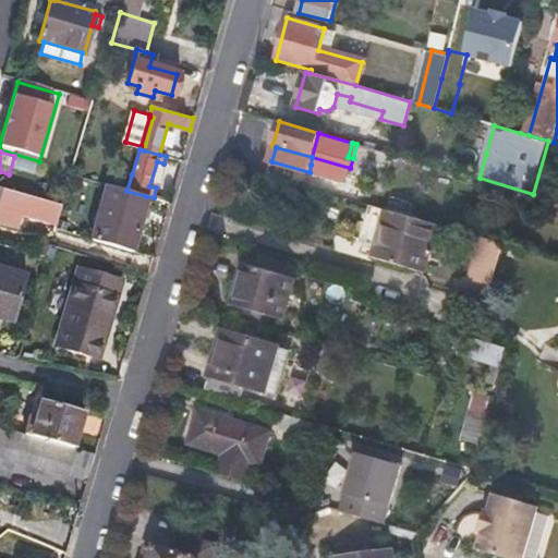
[(312,157),(311,165),(322,168),(320,172),(347,180),(350,168),(312,157)]
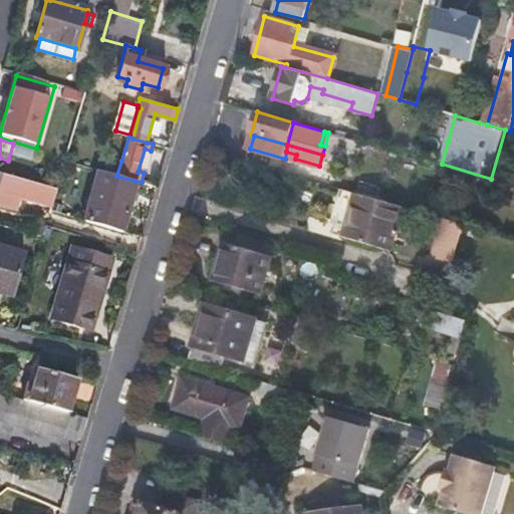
[(105,173),(116,176),(121,161),(109,157),(105,173)]
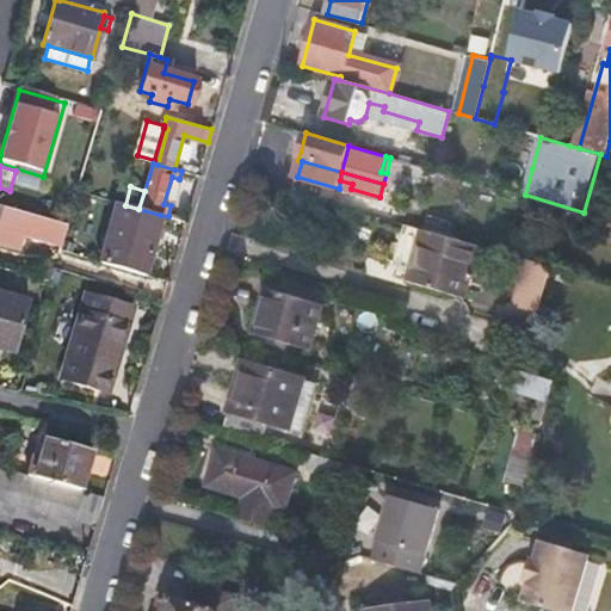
[(62,251),(71,223),(0,203),(0,224),(28,233),(54,240),(53,248),(62,251)]
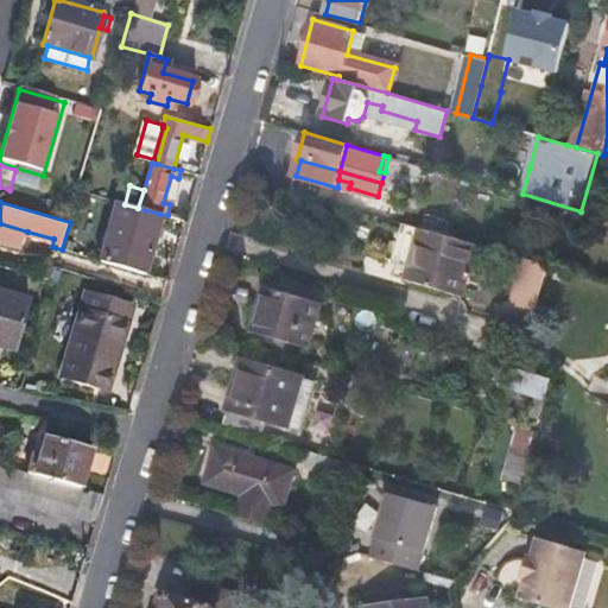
[(143,273),(159,214),(138,208),(125,204),(115,202),(99,260),(115,265),(143,273)]
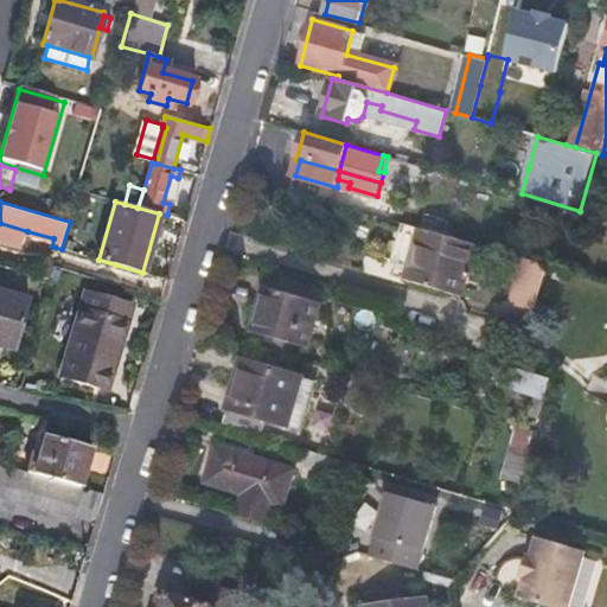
[(27,231),(0,223),(0,238),(23,246),(27,231)]
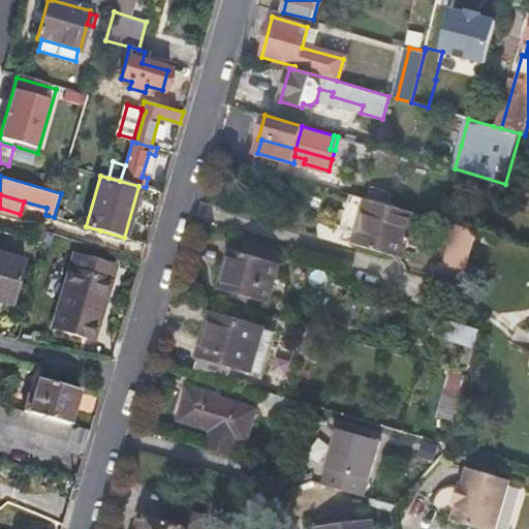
[(416,213),(367,198),(353,242),(402,257),(416,213)]
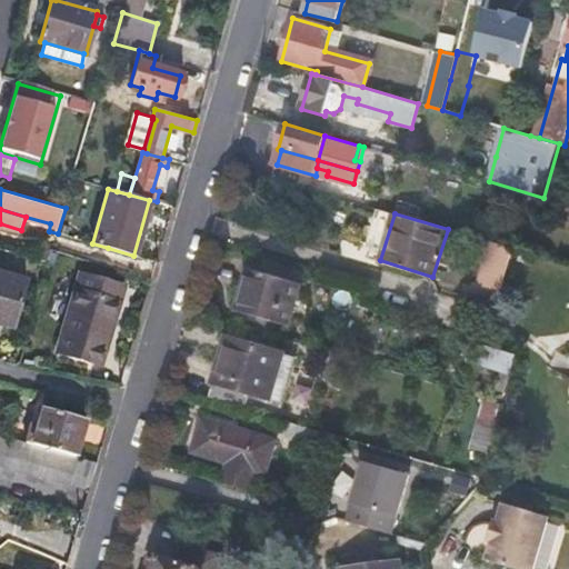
[(477,295),(497,301),(513,248),(492,242),(477,295)]
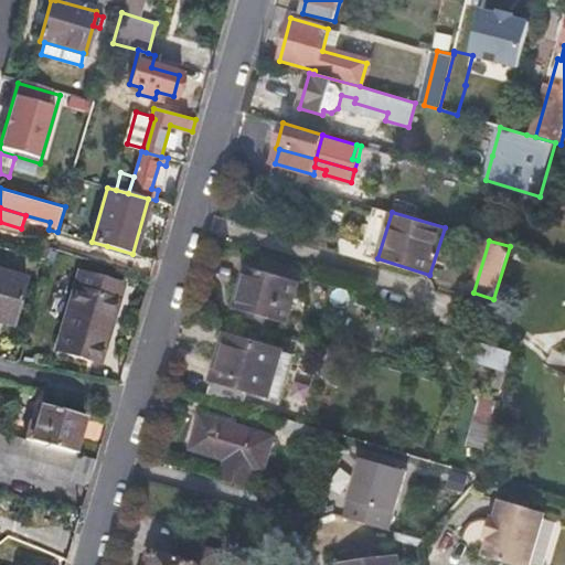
[(248,267),(235,309),(287,324),(300,281),(248,267)]
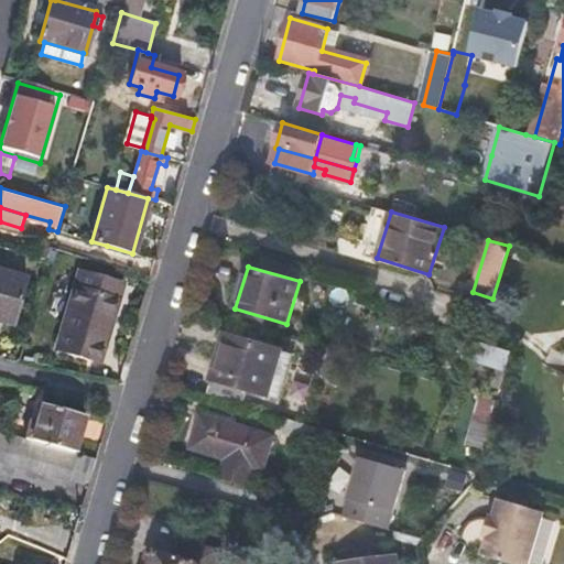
[(58,351),(102,364),(126,283),(82,270),(58,351)]
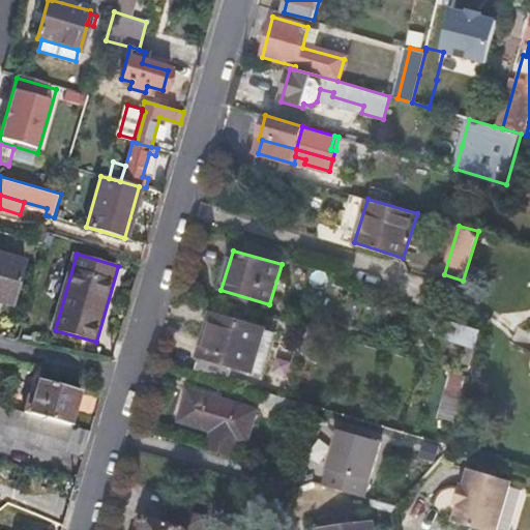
[(0,255),(0,300),(13,304),(25,263),(0,255)]
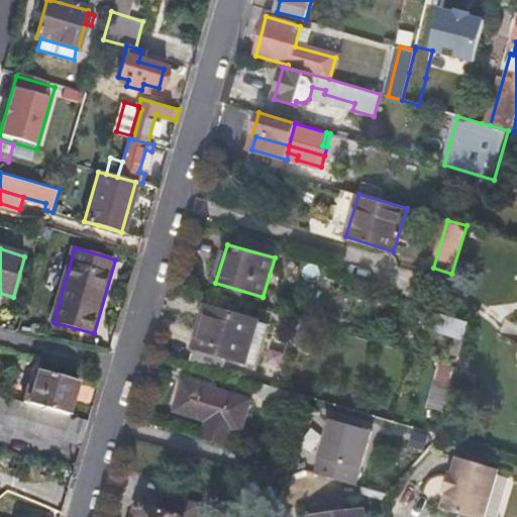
[(246,363),(260,322),(208,306),(196,347),(246,363)]
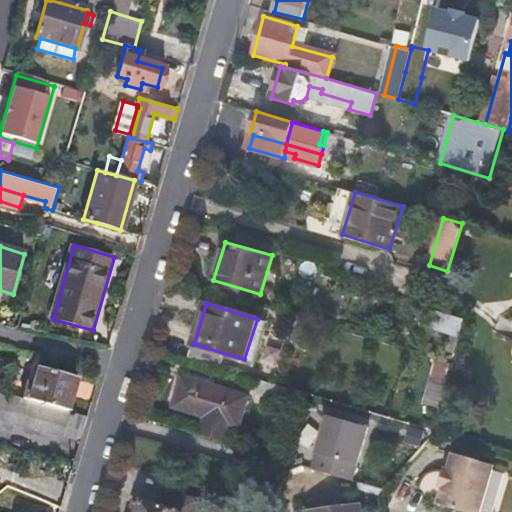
[(463,338),(469,319),(424,305),(418,324),(463,338)]
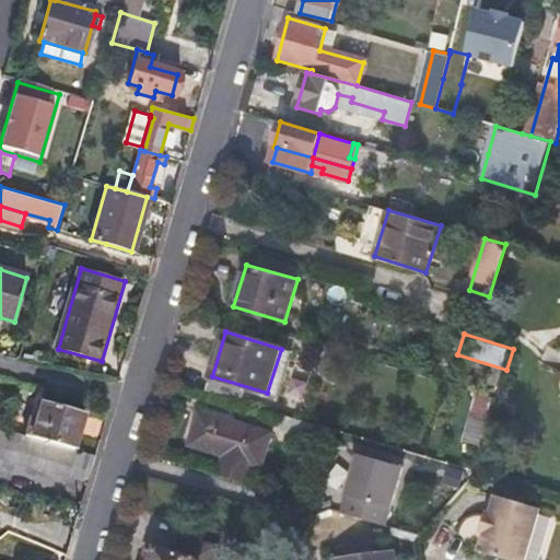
[(294,353),(281,349),(267,393),(266,398),(281,403),(294,353)]
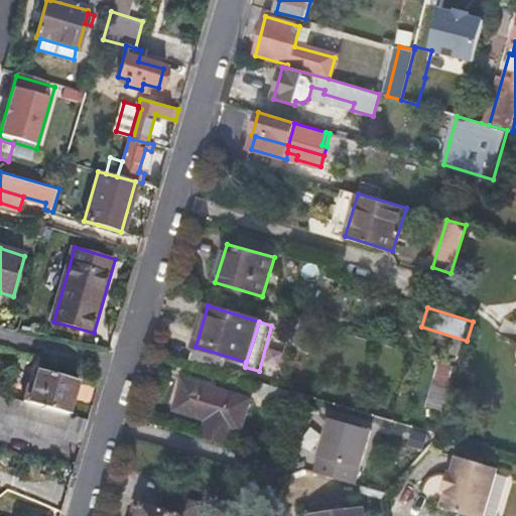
[(459,367),(437,361),(417,429),(438,435),(459,367)]
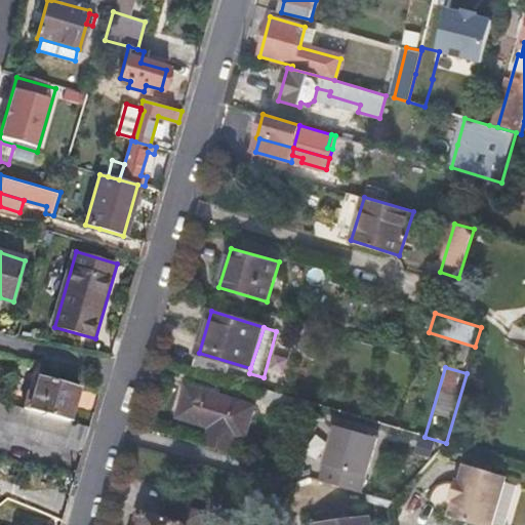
[(32,410),(70,420),(79,389),(41,378),(32,410)]
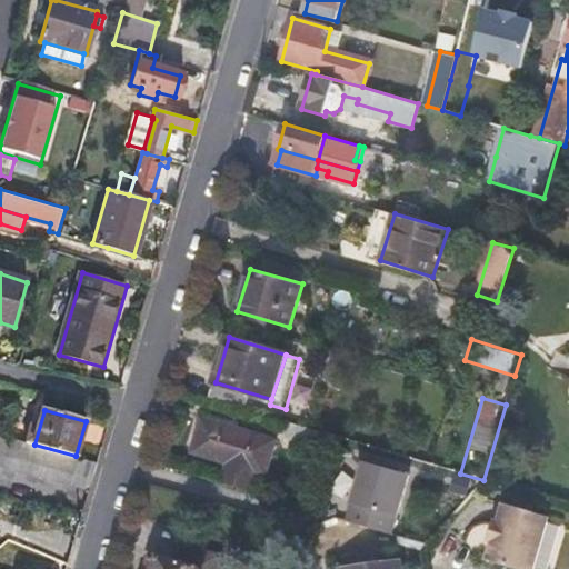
[(273,441),(203,420),(195,450),(228,460),(221,482),(247,490),(255,468),(265,471),(273,441)]
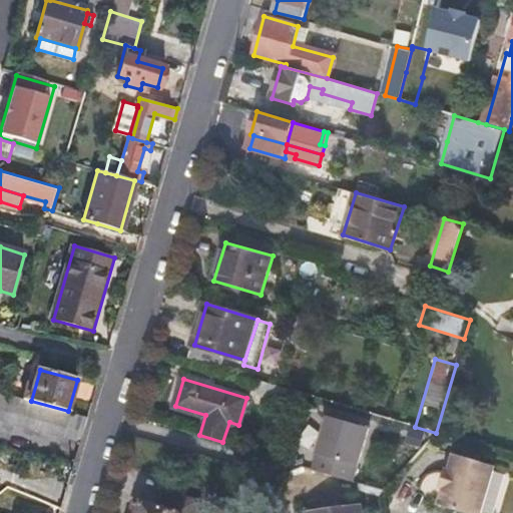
[(0,417),(64,436),(71,411),(68,411),(31,401),(0,392),(0,417)]
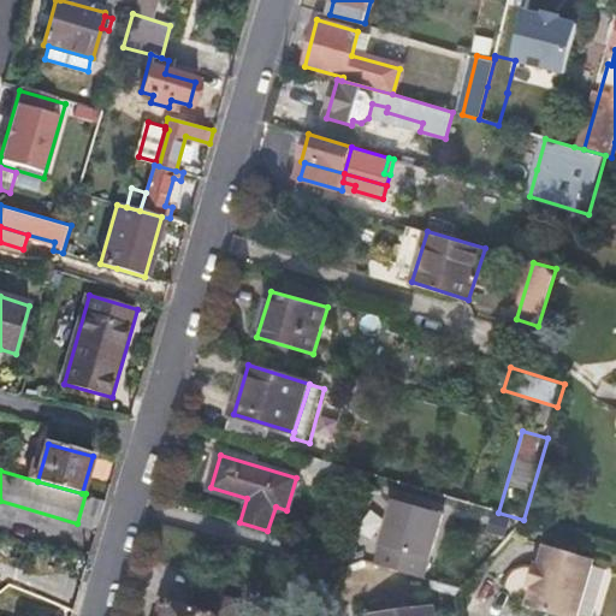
[(444,515),(394,501),(375,564),(425,579),(444,515)]
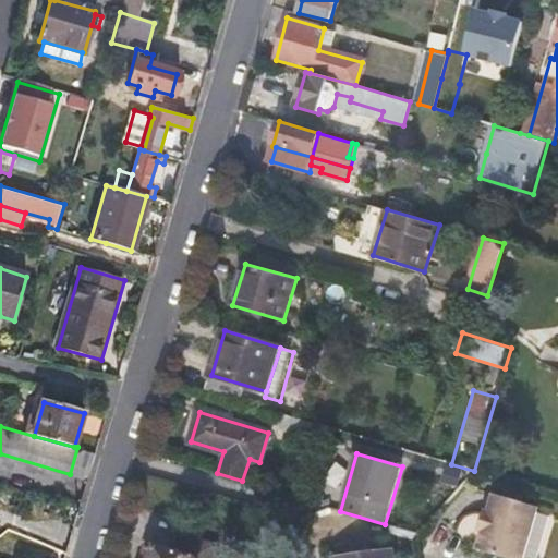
[(523,557),(540,508),(494,495),(489,512),(484,510),(478,531),(483,532),(477,549),(506,557),(523,557)]
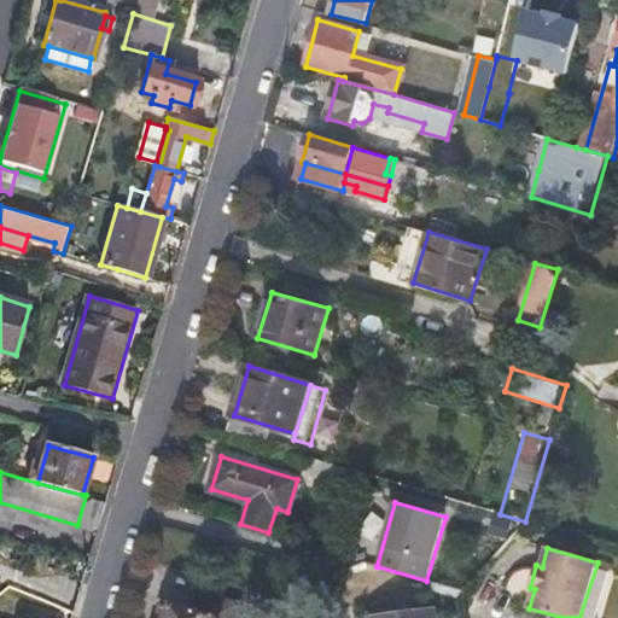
[(169,604),(163,617),(238,617),(244,602),(202,588),(193,612),(169,604)]
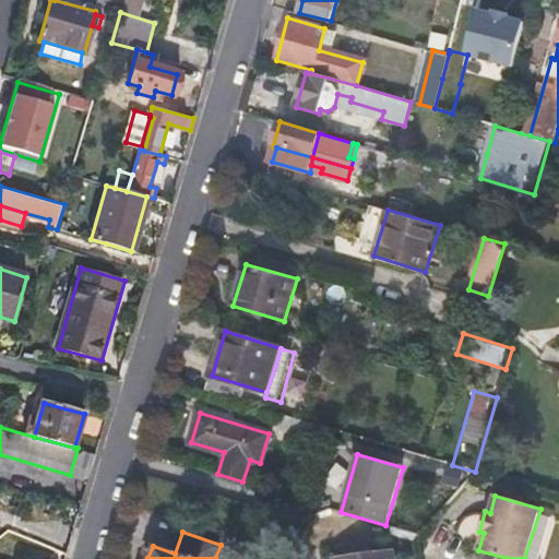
[(392,558),(391,548),(334,556),(334,558),(392,558)]
